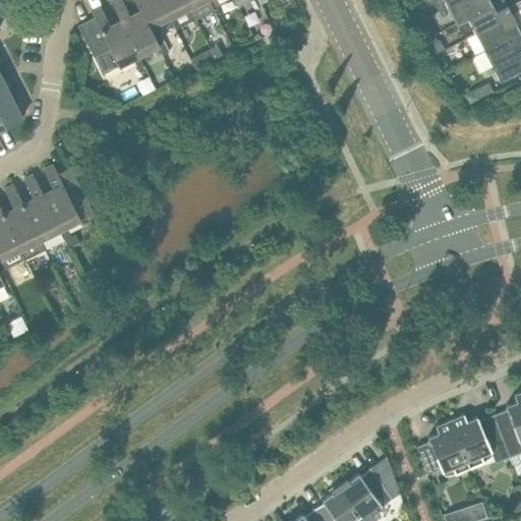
[(111,0),(111,1),(120,19),(121,19),(139,56),(159,46),(150,27),(140,9),(129,15),(121,0),(111,0)]
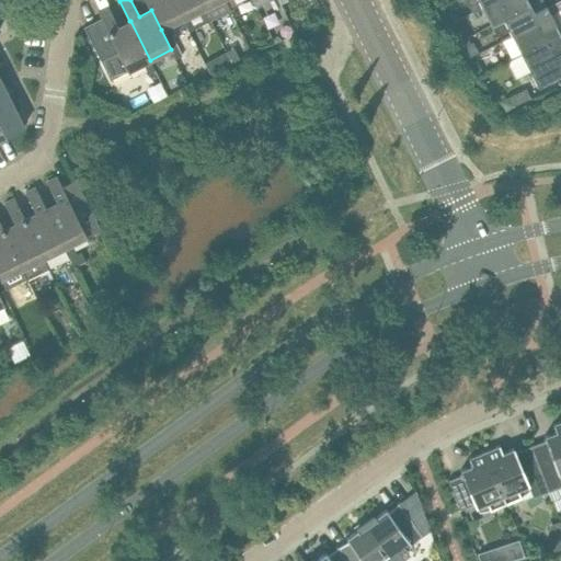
[(145,0),(151,10),(161,30),(168,26),(182,19),(172,0),(145,0)]
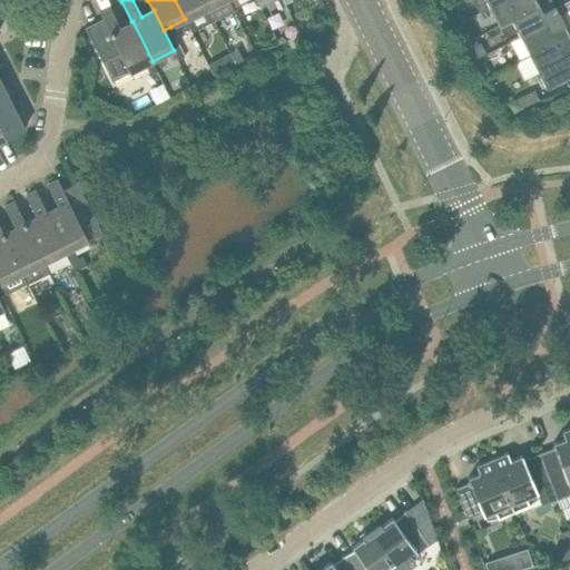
[(175,0),(185,19),(190,30),(213,19),(208,8),(207,8),(202,0),(175,0)]
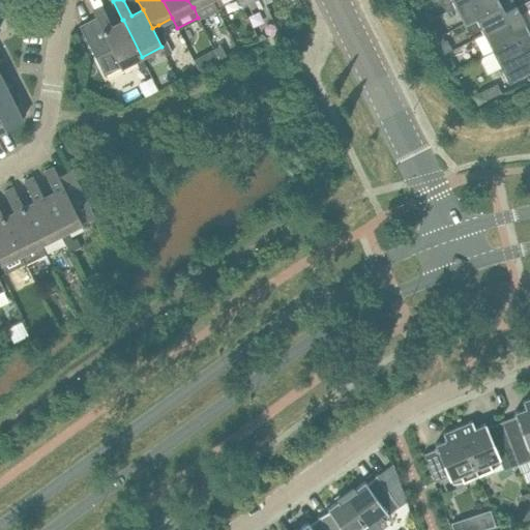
[(187,0),(193,7),(194,7),(198,18),(216,8),(211,0),(187,0)]
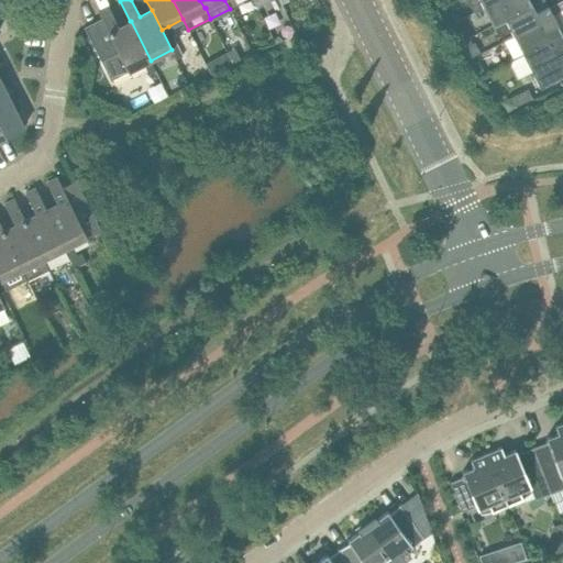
[(279,0),(284,9),(291,6),(288,0),(279,0)]
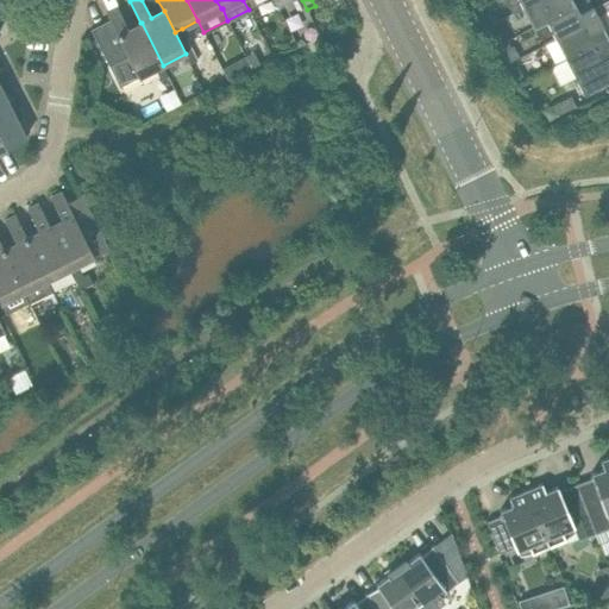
[(537,0),(523,7),(533,27),(547,22),(546,20),(576,5),(572,0),(537,0)]
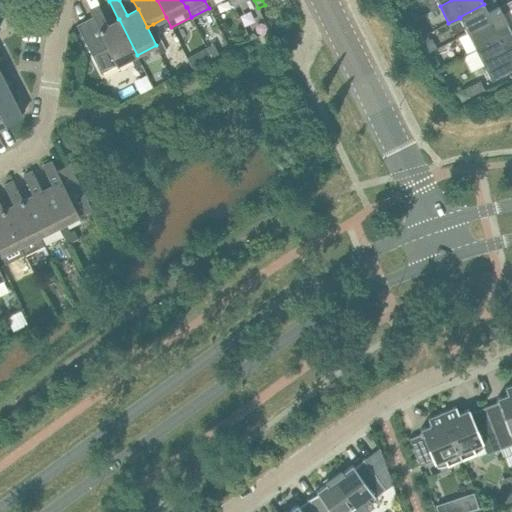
[(498,5),(487,11),(484,4),(459,17),(460,18),(467,33),(491,21),(495,29),(505,23),(507,22),(503,14),(511,9),(511,0),(510,0),(499,6),(498,5)]
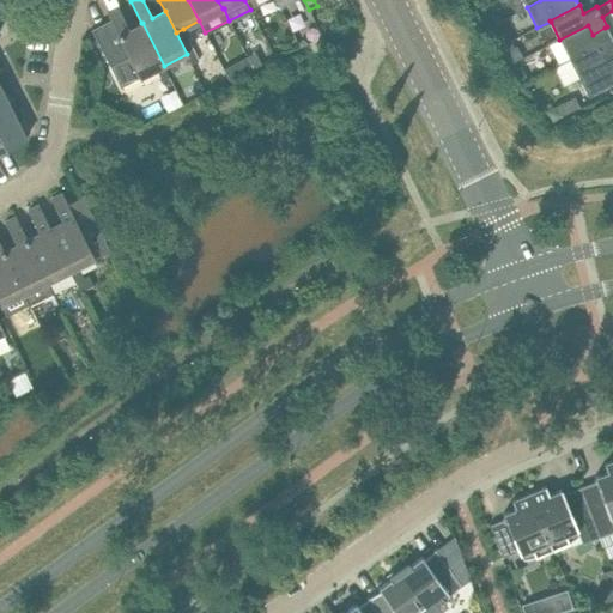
[(110,19),(91,29),(117,82),(137,72),(140,78),(164,66),(143,23),(141,23),(129,29),(119,7),(107,12),(110,19)]
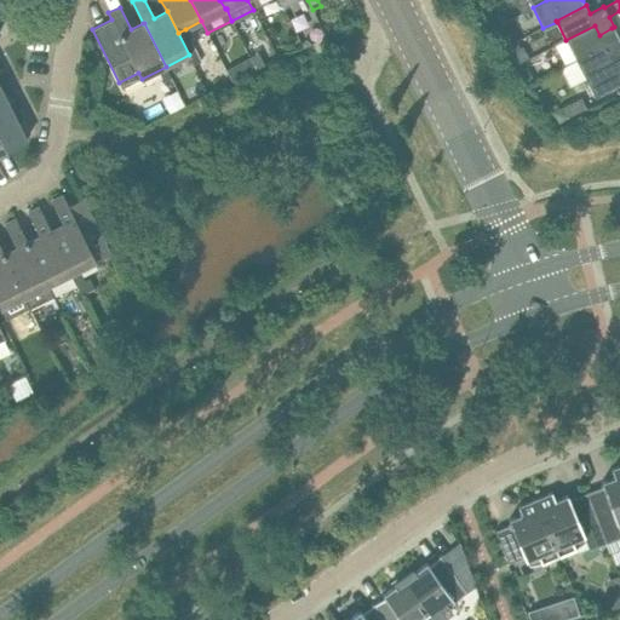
[(614,27),(612,28),(600,35),(595,26),(566,40),(575,59),(604,45),(609,55),(619,49),(619,39),(619,36),(619,35),(619,23),(614,27)]
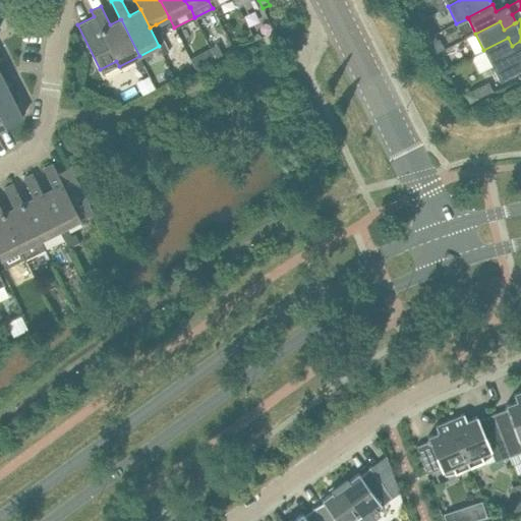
[(156,24),(150,27),(159,46),(162,50),(167,48),(156,24)]
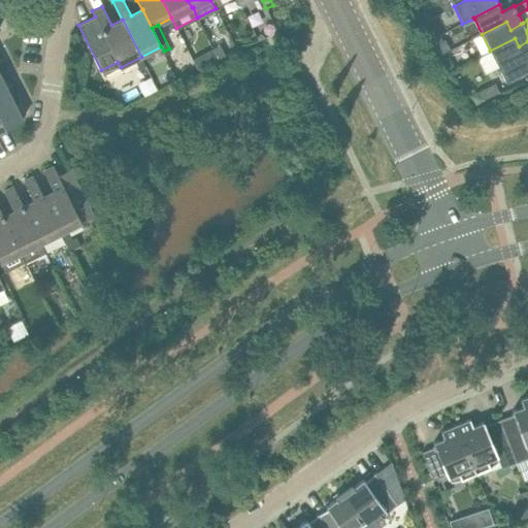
[(527,41),(519,46),(515,38),(490,51),(506,83),(527,71),(527,41)]
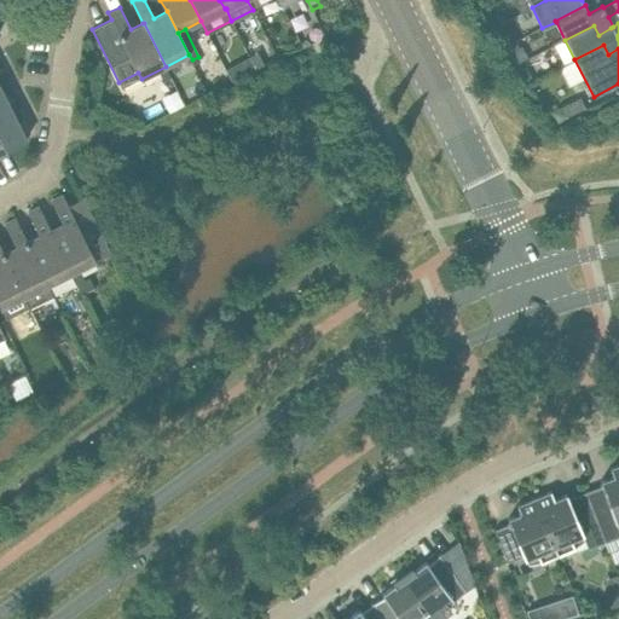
[(258,55),(249,59),(255,70),(264,65),(258,55)]
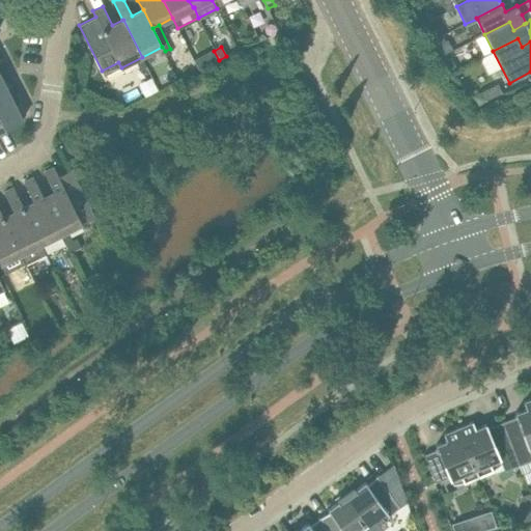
[(214,51),(205,55),(211,64),(219,60),(214,51)]
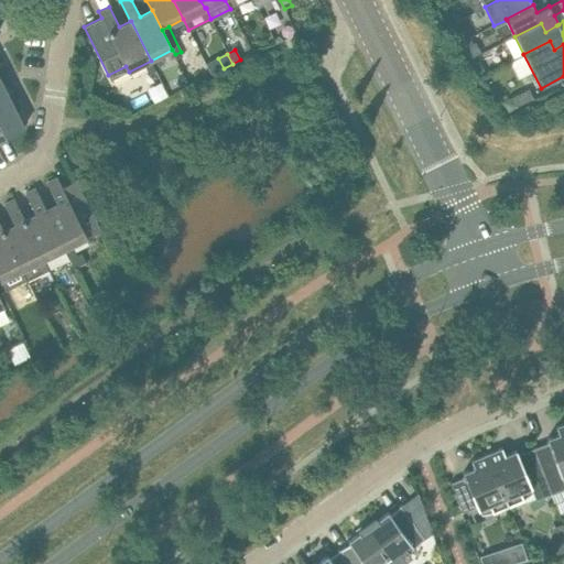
[(0,106),(10,101),(0,80),(0,106)]
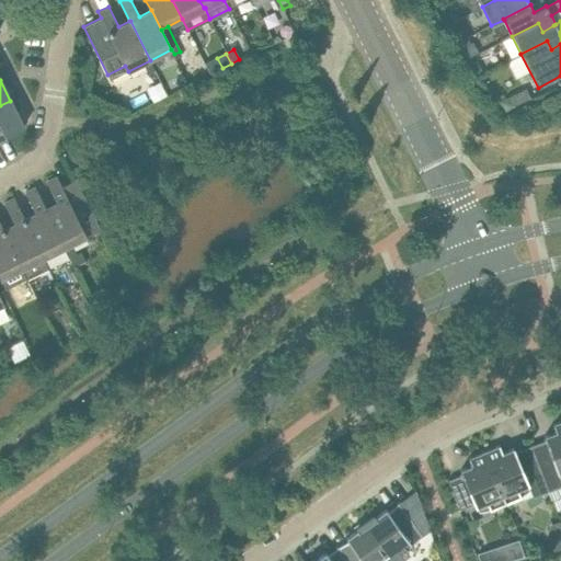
[(10,101),(0,105),(0,138),(23,127),(10,101)]
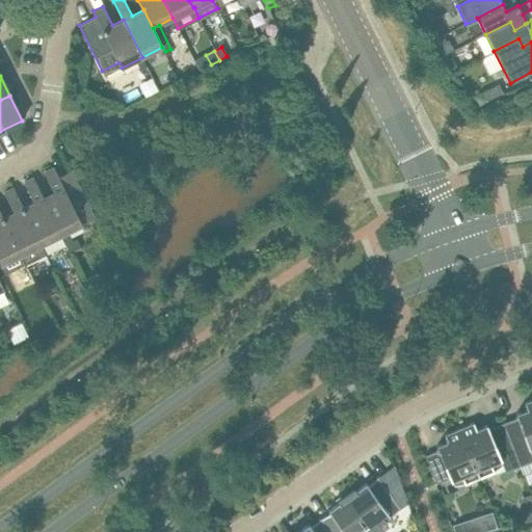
[(43,195),(43,196),(61,233),(92,217),(67,164),(55,170),(54,167),(45,173),(54,191),(44,196),(43,195)]
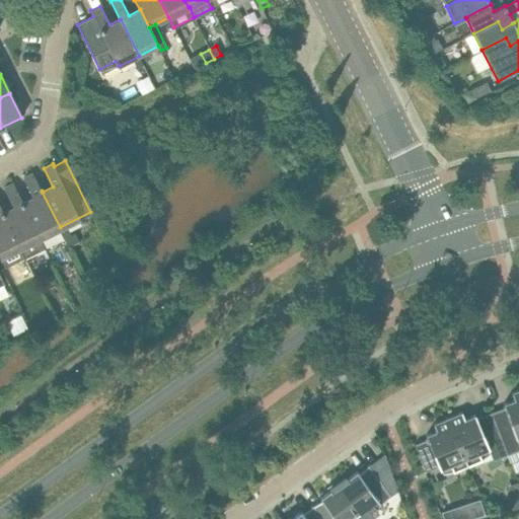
[(23,177),(33,197),(22,202),(41,237),(60,227),(42,192),(42,191),(32,173),(23,177)]
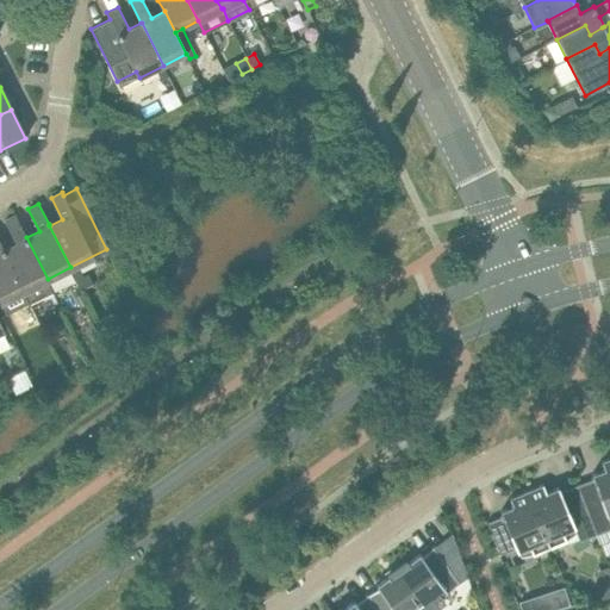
[(4,249),(2,249),(31,303),(53,292),(47,279),(48,279),(26,237),(16,215),(5,221),(16,243),(4,249)]
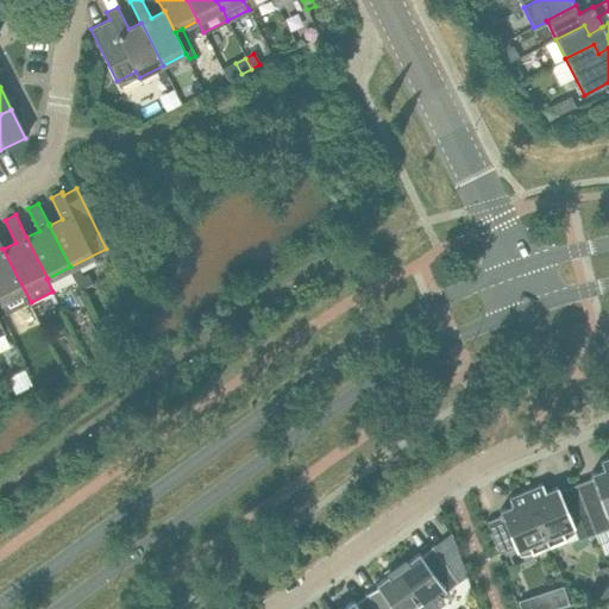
[(0,301),(7,315),(31,302),(2,249),(4,249),(0,240),(0,301)]
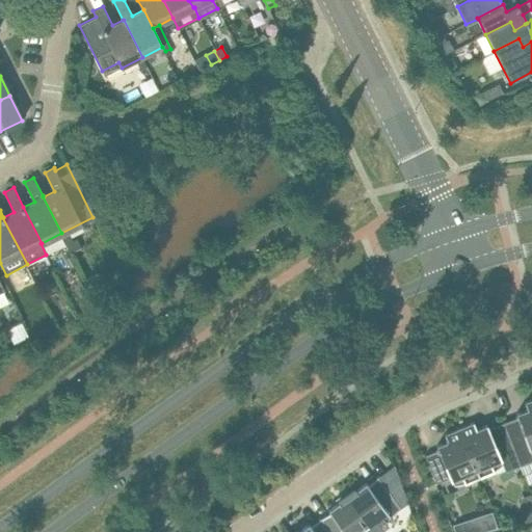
[(515,414),(517,418),(503,423),(513,451),(520,466),(531,460),(531,456),(530,450),(531,448),(531,399),(524,402),(527,409),(515,414)]
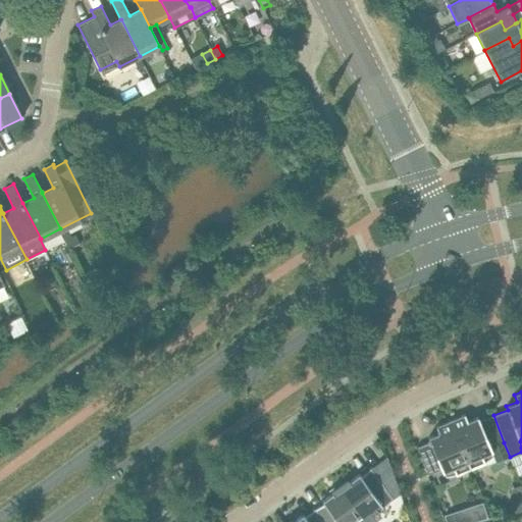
[(467,421),(465,414),(450,420),(470,469),(485,463),(482,456),(492,452),(496,462),(510,457),(504,442),(493,415),(479,420),(478,416),(467,421)]
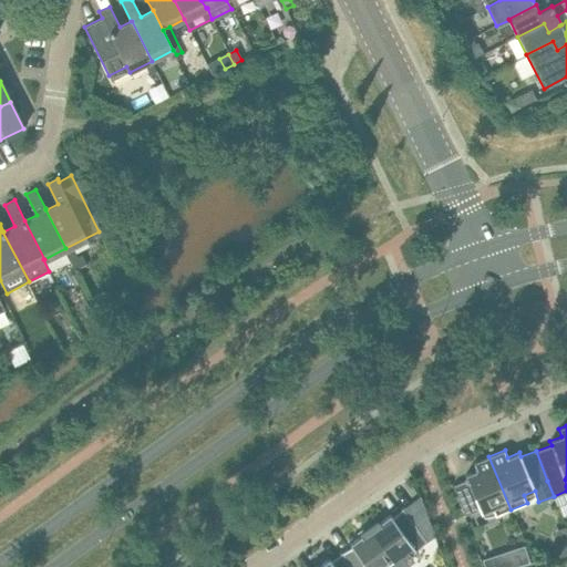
[(465,475),(466,480),(452,485),(465,515),(478,509),(481,514),(492,508),(495,516),(511,509),(488,456),(473,463),(476,471),(465,475)]
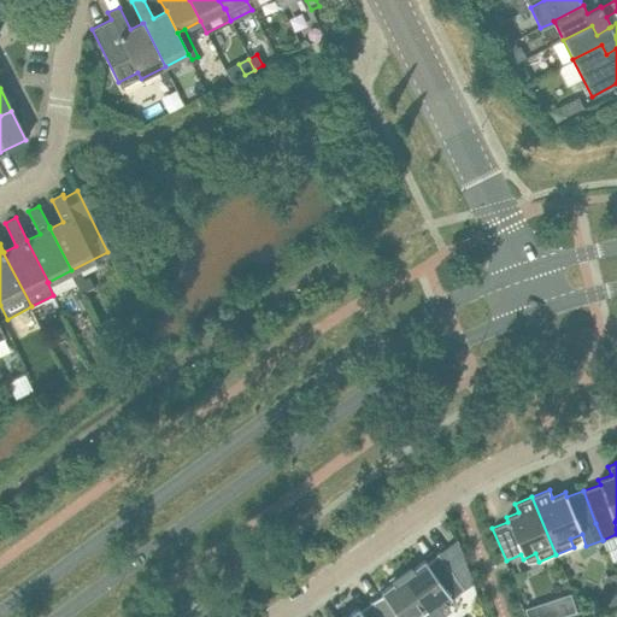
[(412,569),(411,566),(401,574),(432,616),(435,616),(450,607),(446,603),(464,589),(439,553),(427,562),(424,560),(412,569)]
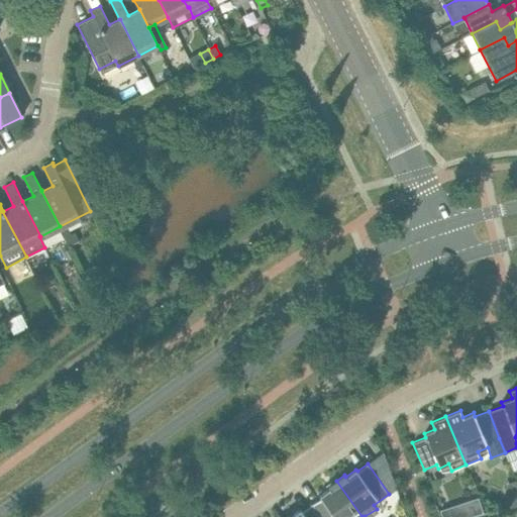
[(319,496),(320,498),(311,505),(319,516),(362,516),(336,481),(327,487),(329,489),(319,496)]
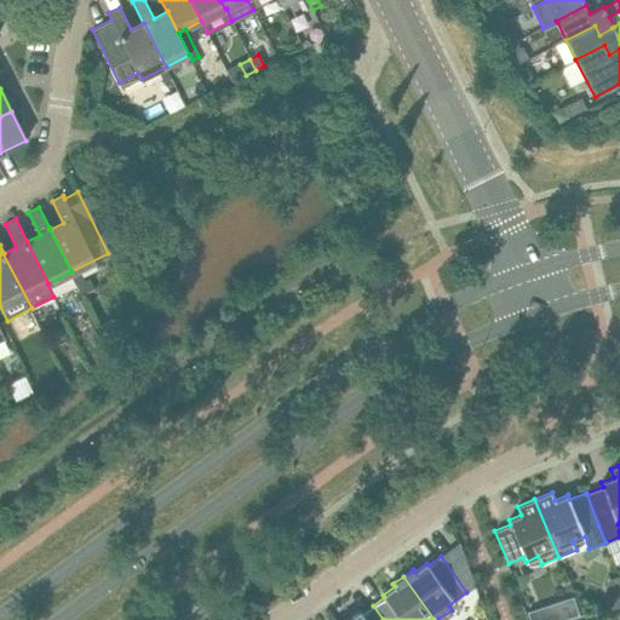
[(574,597),(527,613),(529,619),(560,619),(579,614),(574,597)]
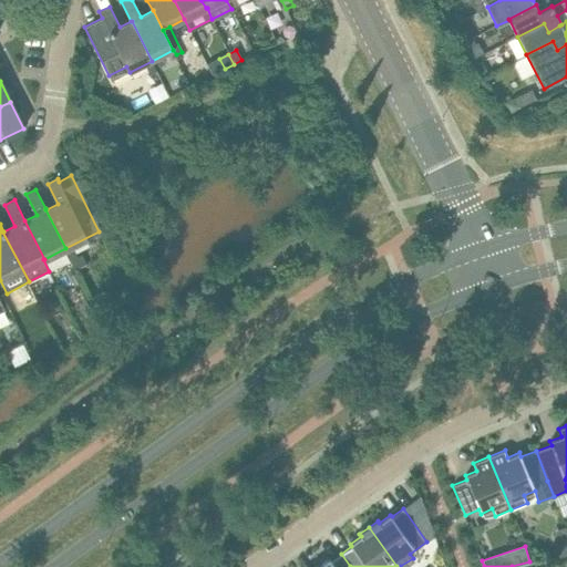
[(555,558),(562,556),(558,547),(552,549),(555,558)]
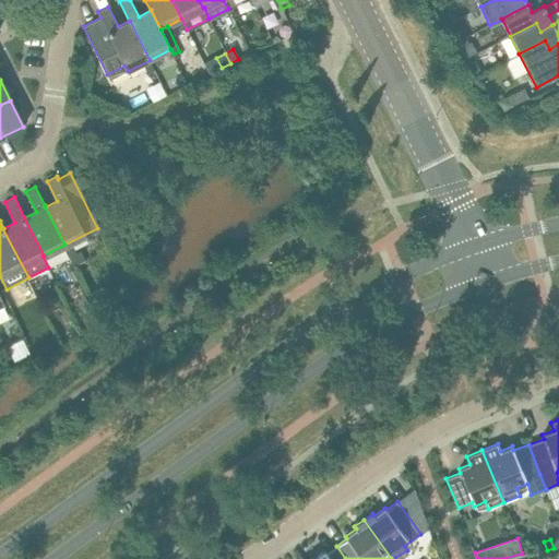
[(313,558),(312,557),(308,558),(345,558),(336,546),(326,552),(324,550),(313,558)]
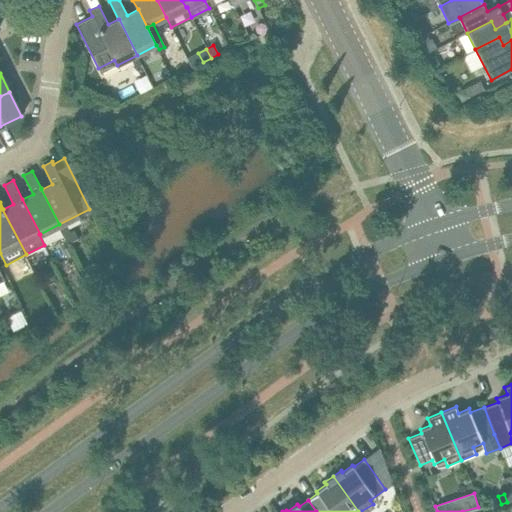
All buildings are outlined.
